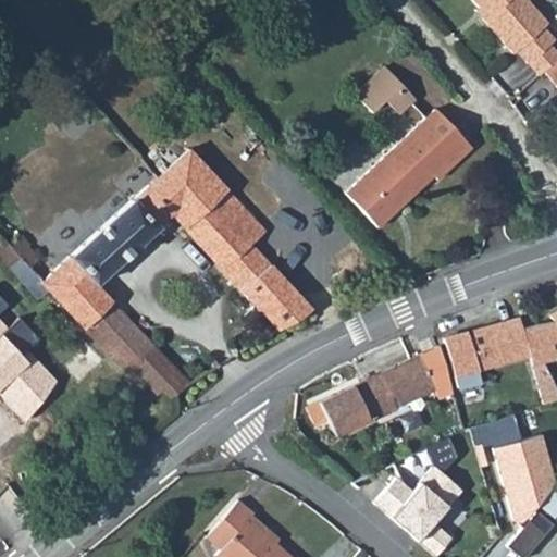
[(471,0),(478,8),(480,5),(489,15),(483,20),(514,53),(517,51),(528,63),(549,45),(555,39),(543,27),(547,23),(527,0),(471,0)]
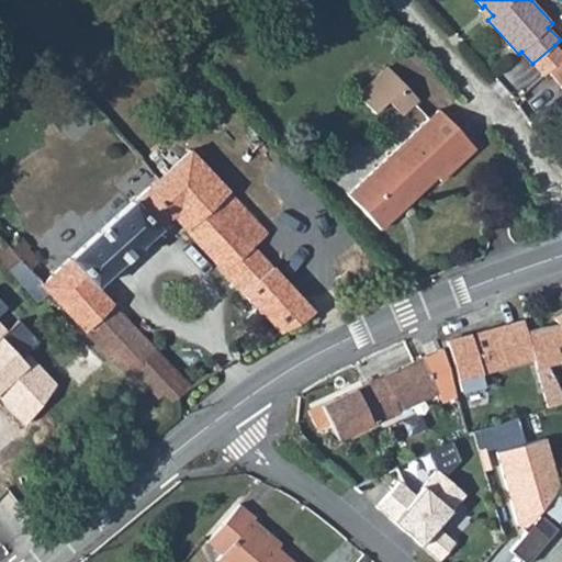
[(482,8),(479,11),(487,20),(493,15),(484,6),(482,8)]
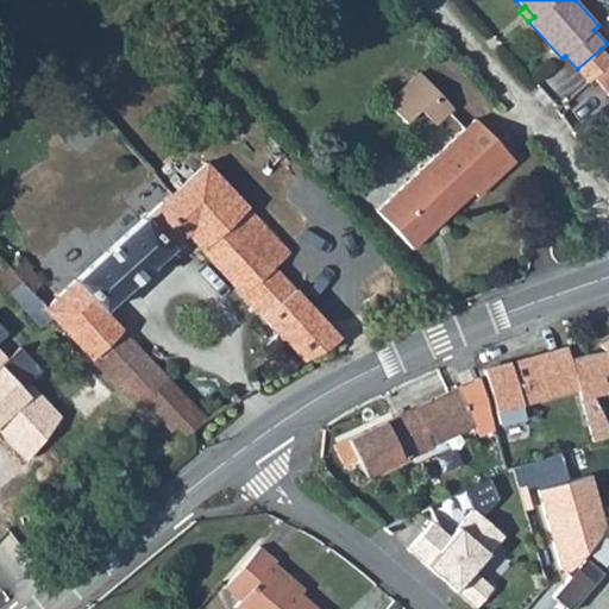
[(595,77),(608,64),(608,57),(601,49),(577,69),(589,82),(595,77)]
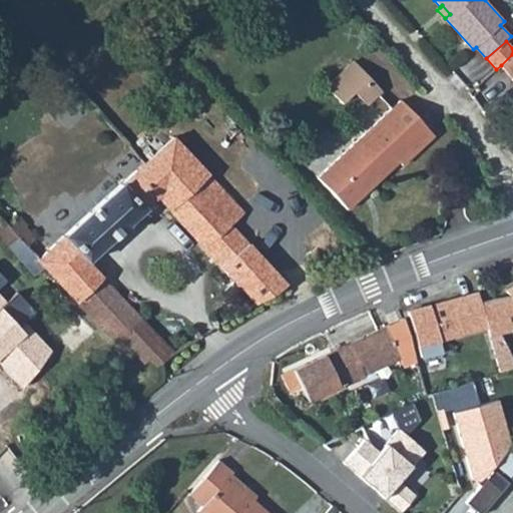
[(512,54),(501,65),(512,77),(512,54)]
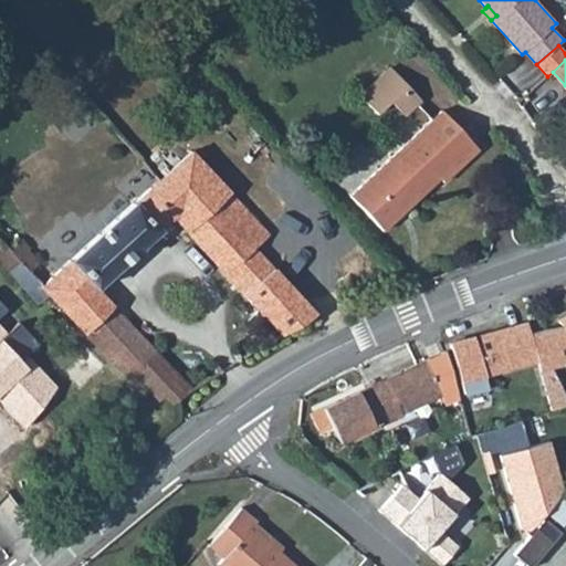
[(376,114),(389,102),(407,86),(390,67),(359,96),(376,114)]
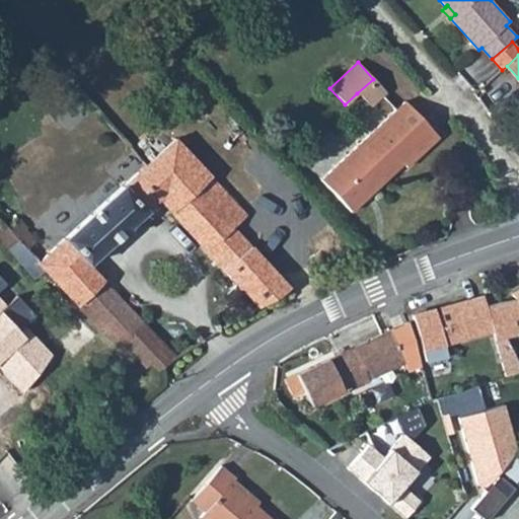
[(369,106),(372,104),(386,91),(373,79),(357,93),(369,106)]
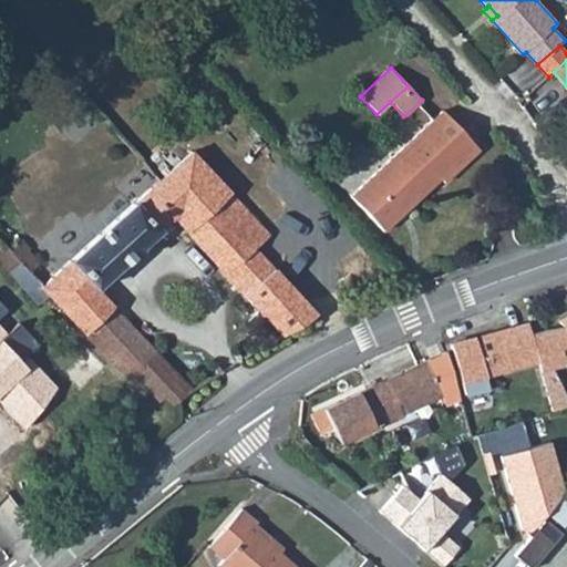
[(378,226),(400,207),(404,213),(439,179),(444,184),(478,151),(442,112),(349,197),(378,226)]
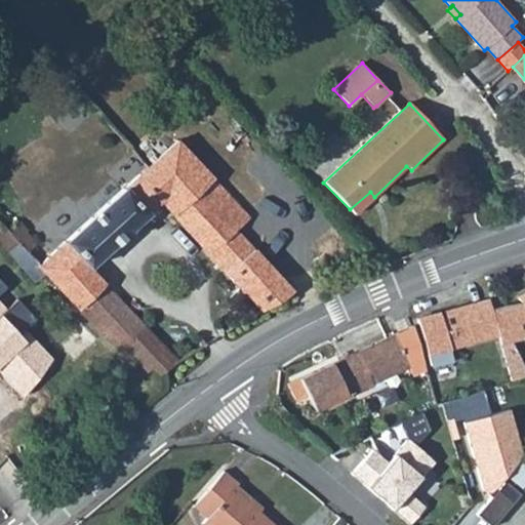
[(46,270),(65,289),(90,266),(162,201),(207,248),(266,309),(295,288),(247,237),(259,225),(179,137),(150,164),(40,264),(46,270)]
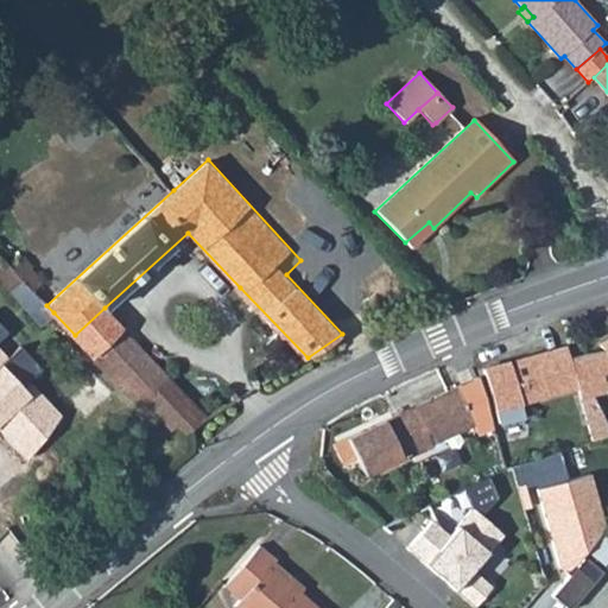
[(411,249),(434,228),(429,222),(405,242),(411,249)]
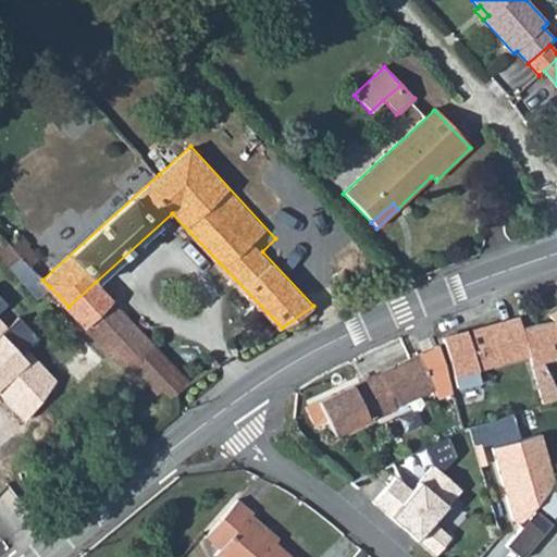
[(0,255),(10,265),(21,256),(16,252),(3,237),(0,239),(0,255)]
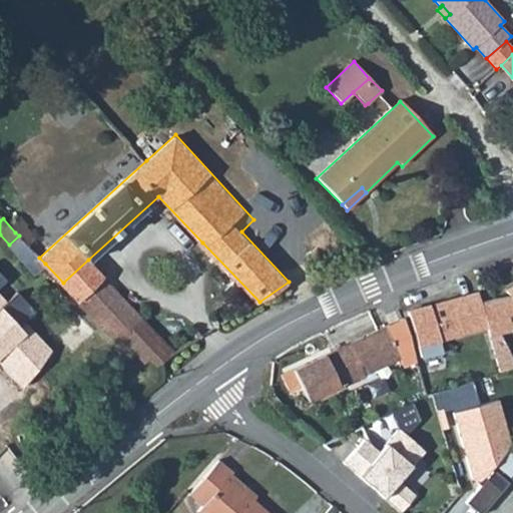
[(19,235),(27,244),(38,234),(26,222),(15,232),(19,235)]
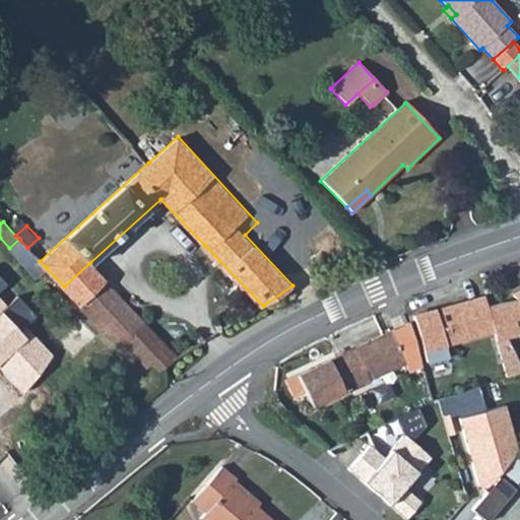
[(36,277),(46,267),(40,261),(27,248),(19,239),(9,248),(36,277)]
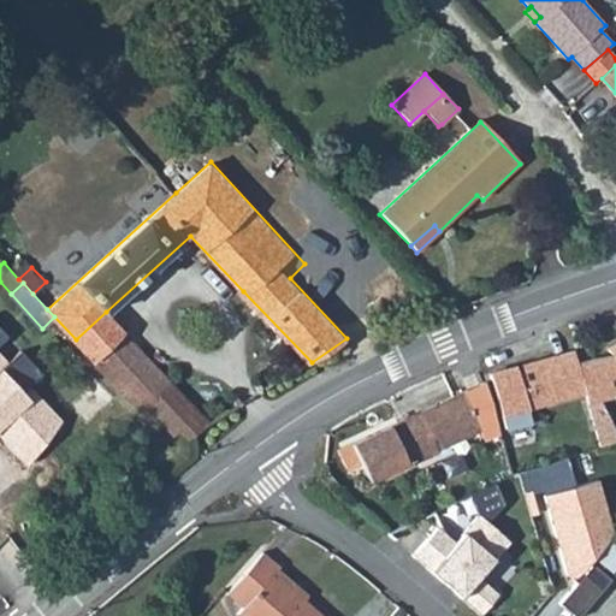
[(82,347),(95,361),(126,333),(106,312),(76,339),(82,347)]
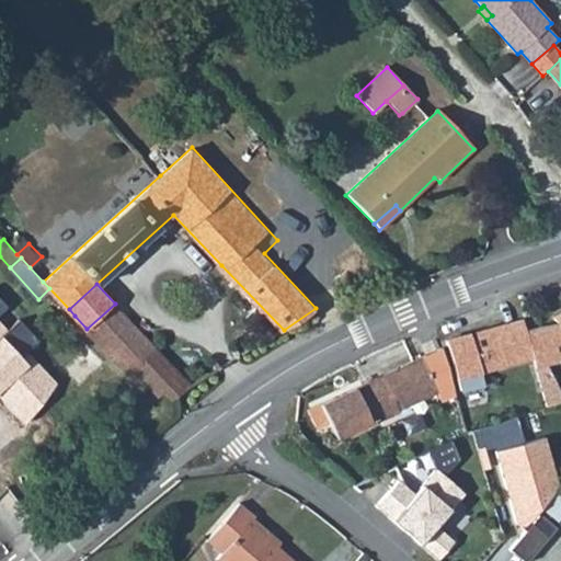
[(87,329),(132,376),(138,369),(172,401),(194,384),(187,377),(185,377),(115,304),(87,329)]
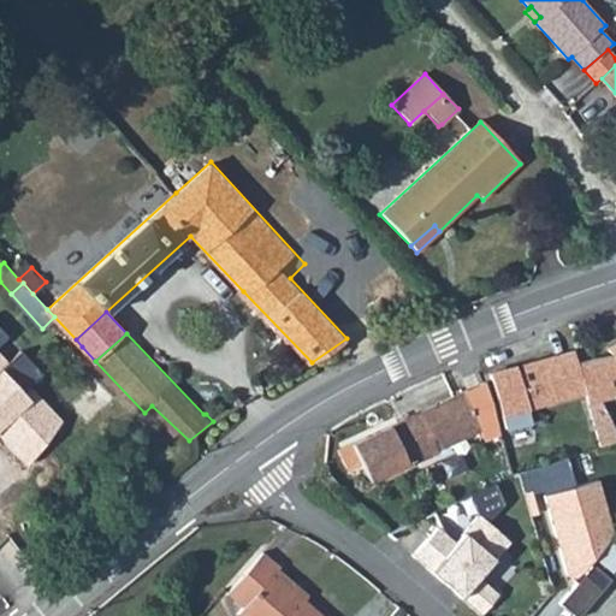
[(578,365),(574,353),(490,374),(502,415),(584,394),(603,446),(615,442),(615,432),(602,402),(615,397),(615,372),(605,357),(578,365)]
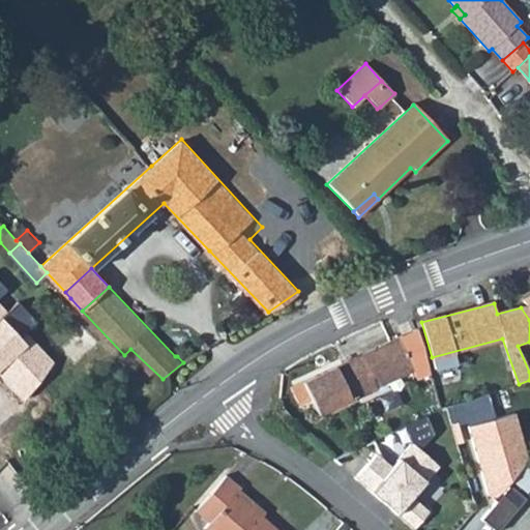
[(529,320),(529,303),(526,306),(521,307),(529,320)]
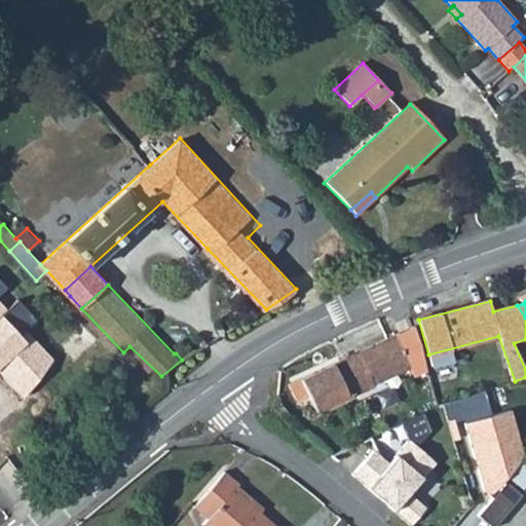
[(6,310),(0,303),(0,373),(24,399),(52,359),(32,337),(27,342),(1,314),(6,310)]
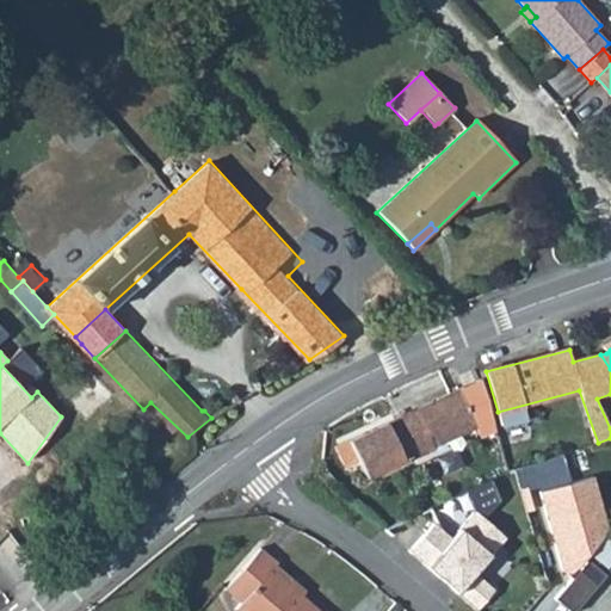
[(355,457),(362,470),(366,480),(434,448),(431,440),(446,432),(461,436),(475,429),(480,438),(494,432),(480,380),(334,448),(341,462),(355,457)]
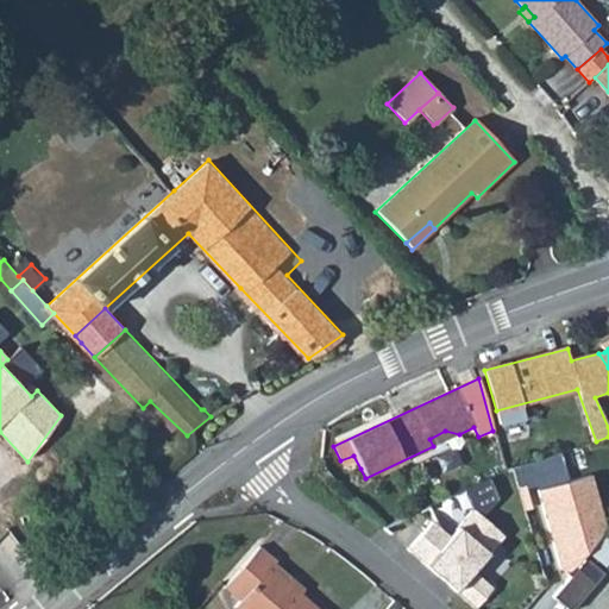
[(459,434),(445,431),(429,439),(433,446),(459,434)]
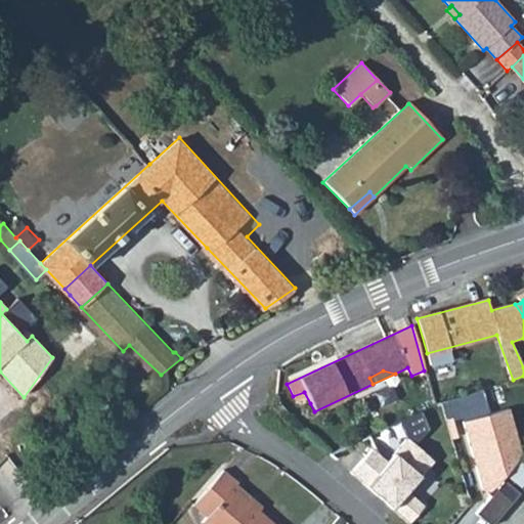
[(508,408),(463,421),(482,488),(492,496),(496,491),(511,505),(521,493),(501,477),(521,453),(508,408)]
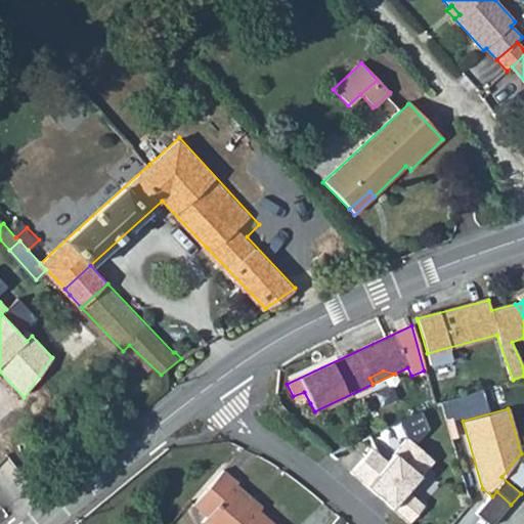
[(373,448),(351,473),(409,523),(424,506),(406,491),(433,461),(407,438),(387,462),(373,448)]
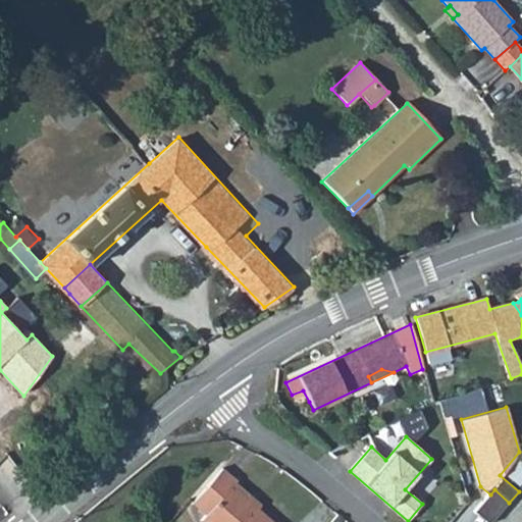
[(206,515),(200,521),(201,521),(271,521),(231,485),(236,480),(223,469),(192,503),(206,515)]
